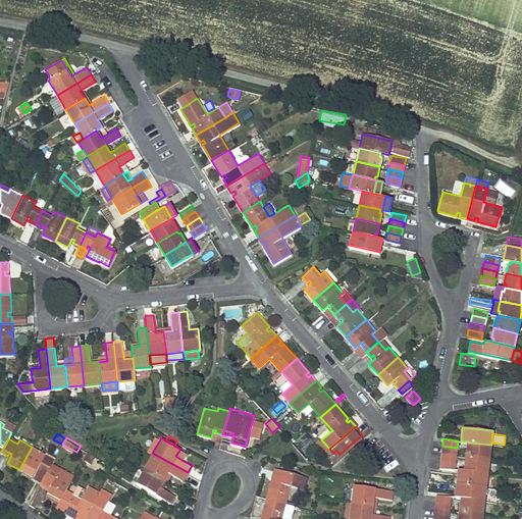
[(491,445),(469,443),(468,446),(466,446),(466,450),(465,456),(489,458),(491,445)]
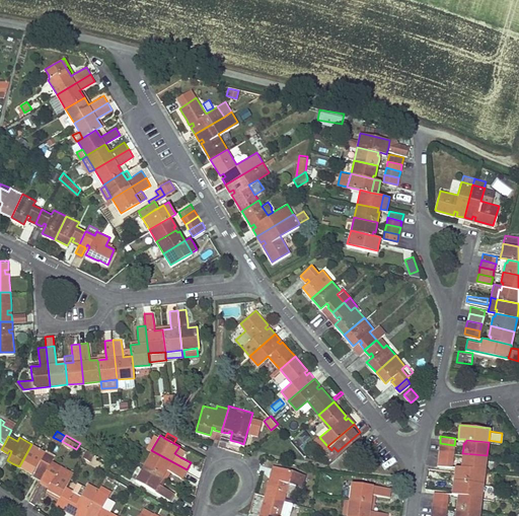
[(454,445),(440,443),(439,450),(453,452),(454,445)]
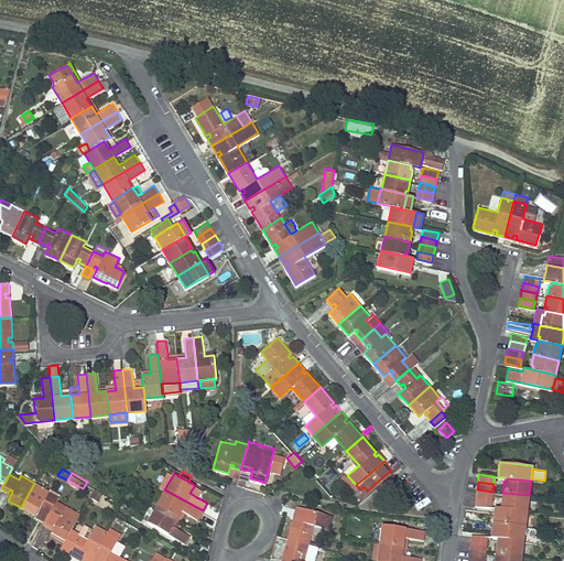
[(49,489),(34,483),(21,507),(34,515),(38,509),(47,515),(52,506),(55,500),(60,493),(50,487),(49,489)]
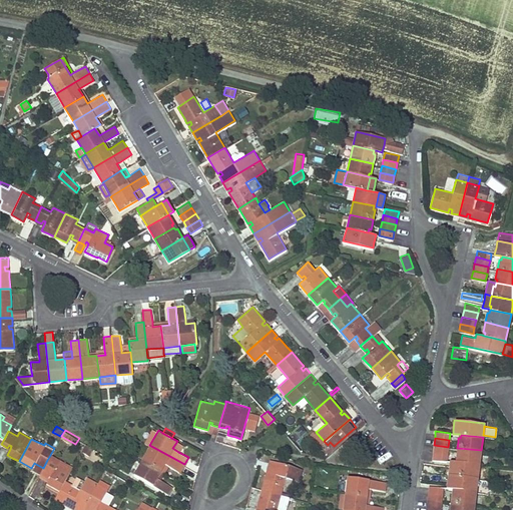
[(178,452),(182,444),(177,441),(172,448),(178,452)]
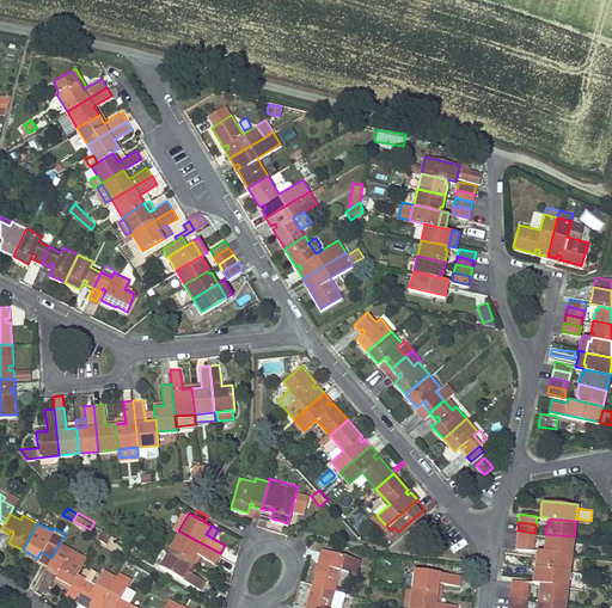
[(111,533),(102,528),(97,536),(106,541),(111,533)]
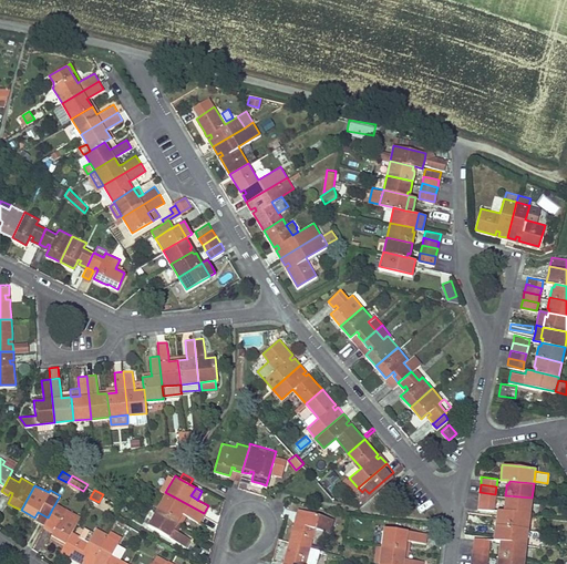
[(165,492),(156,509),(178,520),(183,512),(185,513),(199,521),(204,513),(165,492)]
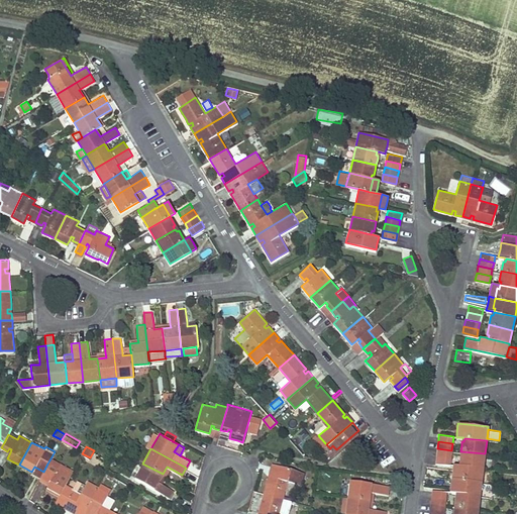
[(437,448),(436,455),(450,456),(451,450),(437,448)]
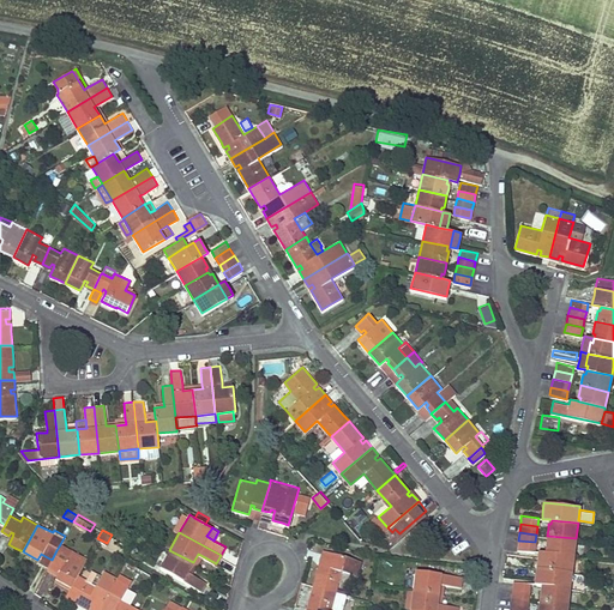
[(576,538),(547,536),(546,542),(546,548),(548,548),(548,551),(573,555),(576,538)]
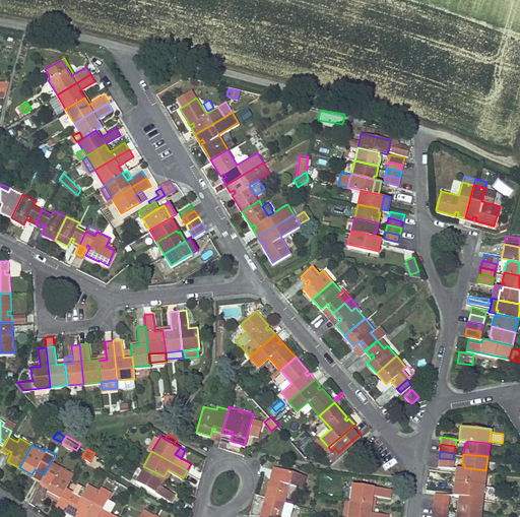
[(439,458),(438,465),(452,466),(453,459),(439,458)]
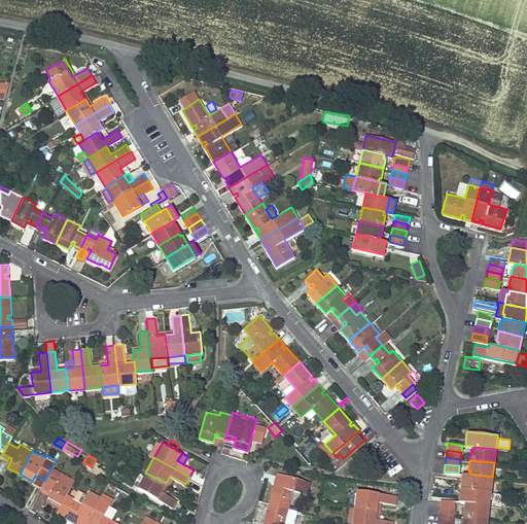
[(51,467),(48,473),(58,478),(61,474),(61,473),(51,467)]
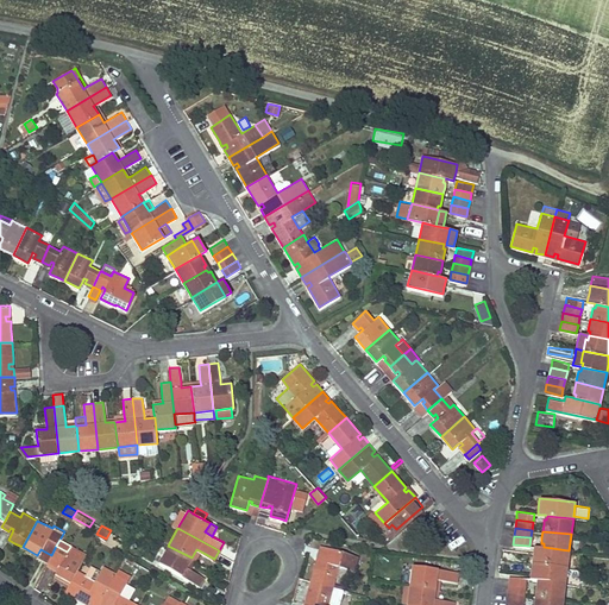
[(311,579),(333,585),(334,581),(336,575),(345,579),(349,567),(355,569),(358,555),(320,544),(316,554),(321,555),(320,559),(316,558),(313,568),(311,579)]
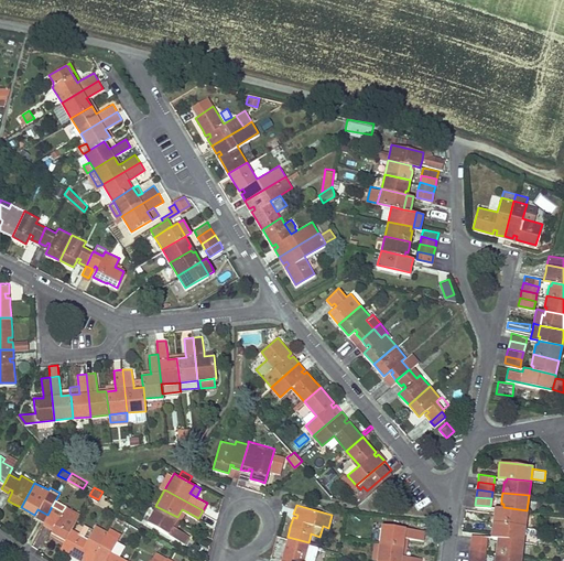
[(57,536),(65,539),(71,528),(78,515),(65,507),(62,511),(52,506),(47,515),(44,520),(51,525),(53,521),(56,522),(54,526),(51,531),(57,536)]
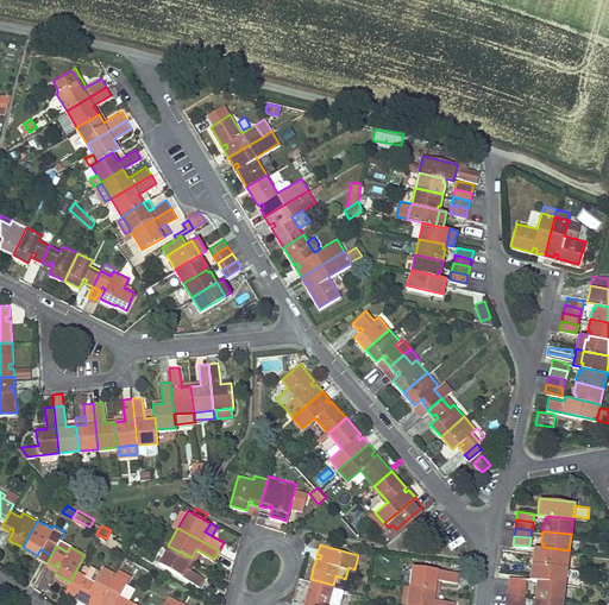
[(168,546),(158,562),(200,585),(205,577),(189,568),(187,566),(192,558),(168,546)]
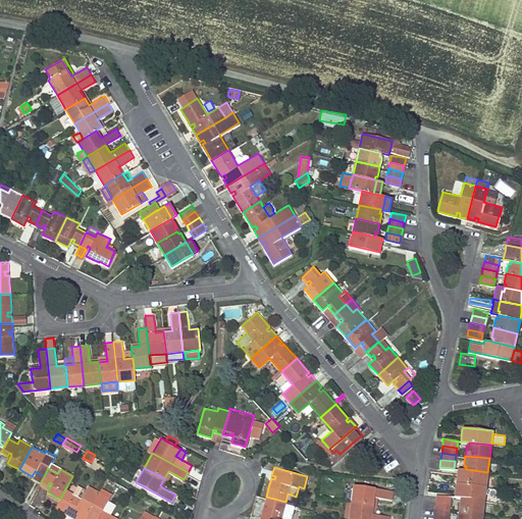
[(456,477),(456,482),(462,482),(463,472),(465,473),(466,469),(463,469),(457,468),(456,477)]
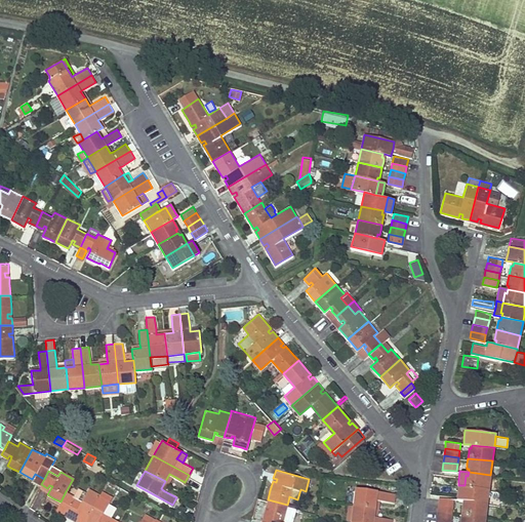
[(466,475),(465,485),(489,488),(490,475),(469,472),(468,476),(466,475)]
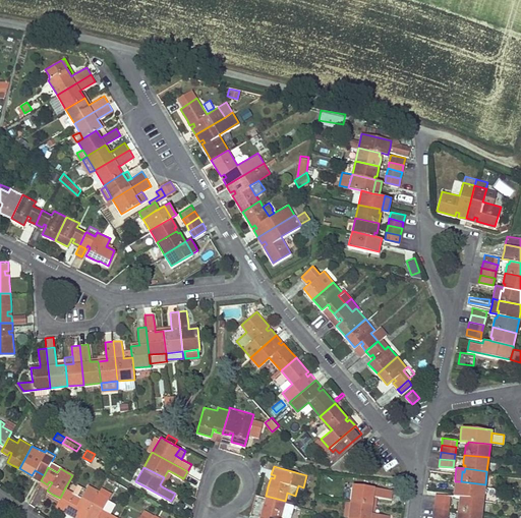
[(32,475),(41,480),(44,475),(35,470),(32,475)]
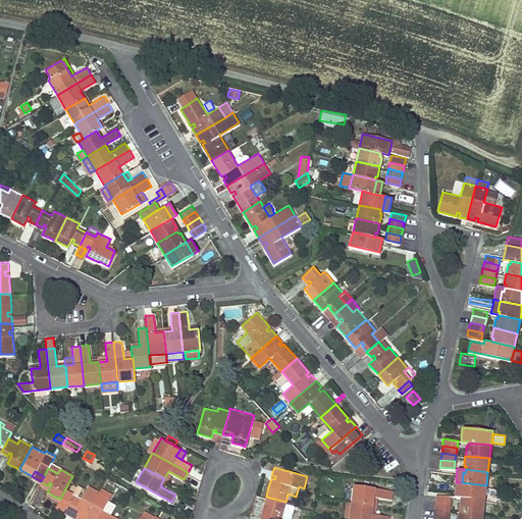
[(462,482),(456,482),(455,492),(454,496),(460,497),(462,497),(463,494),(461,492),(462,482)]
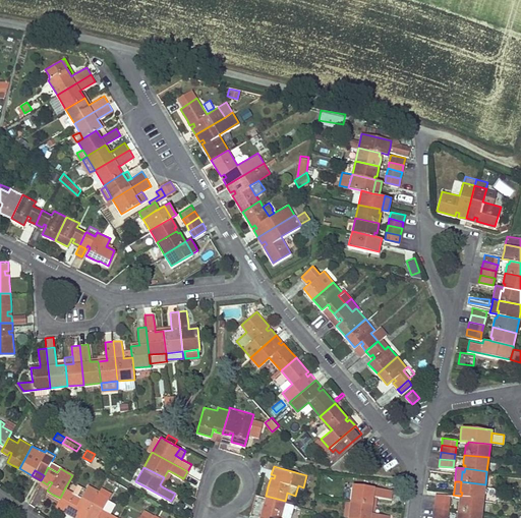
[(485,484),(461,481),(460,492),(462,493),(461,496),(483,499),(485,484)]
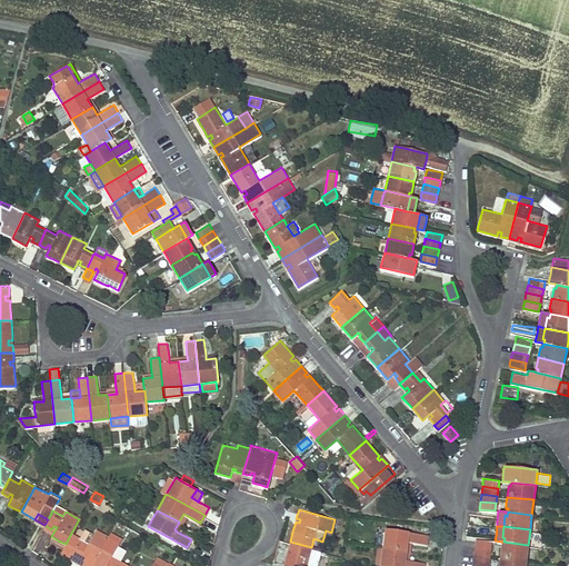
[(385,528),(382,547),(407,549),(408,540),(411,542),(427,543),(428,534),(385,528)]
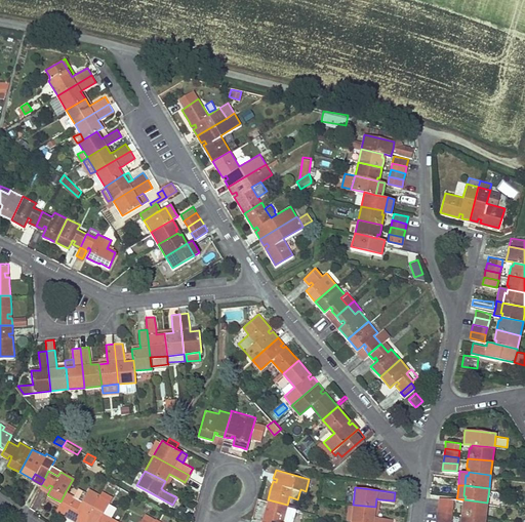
[(78,521),(83,521),(99,494),(88,488),(82,500),(66,491),(61,502),(55,510),(74,520),(78,521)]
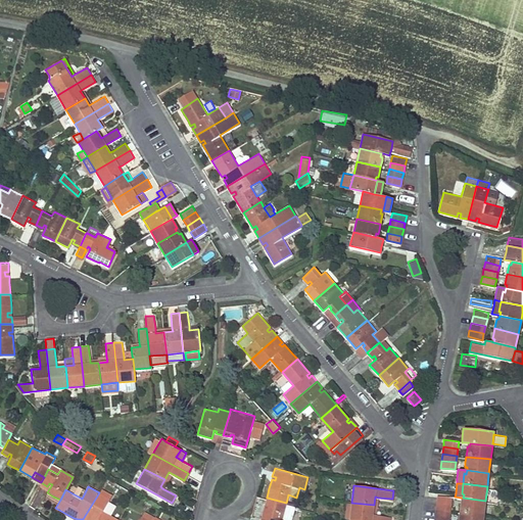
[(99,492),(109,498),(110,495),(100,489),(99,492)]
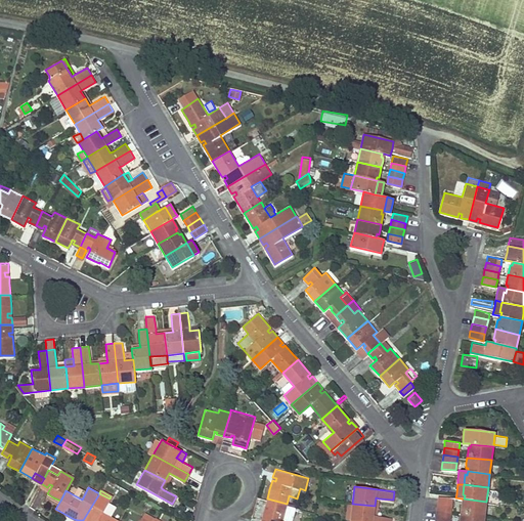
[(118,520),(119,520),(102,511),(110,498),(99,493),(83,520),(118,520)]
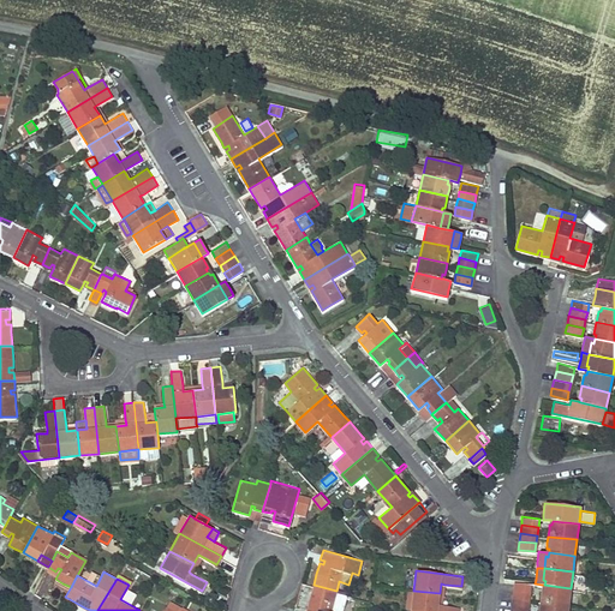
[(514,581),(513,589),(530,591),(531,582),(514,581)]
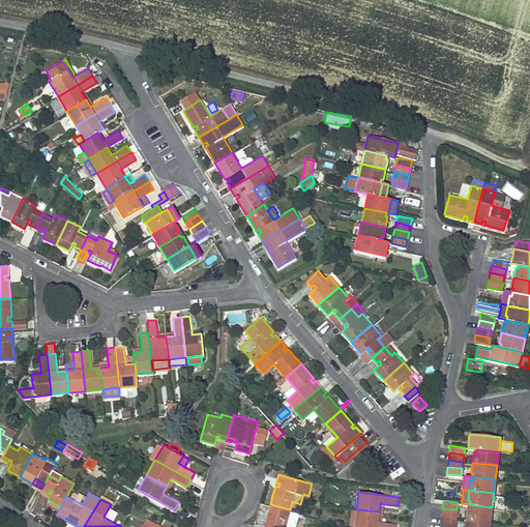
[(267,526),(264,526),(263,526),(285,526),(290,509),(270,504),(265,523),(268,524),(267,526)]
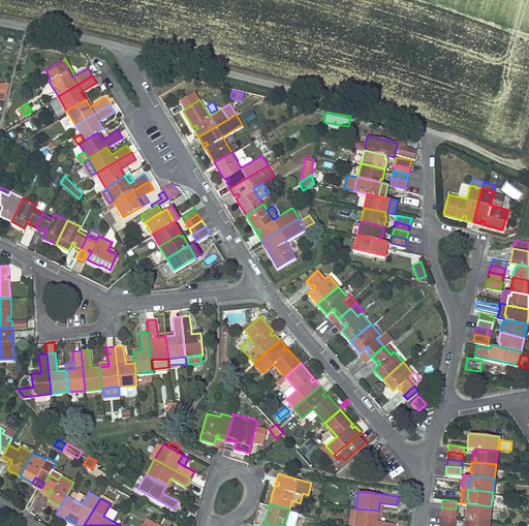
[(465,511),(464,517),(489,520),(491,506),(468,503),(468,507),(466,506),(465,511)]
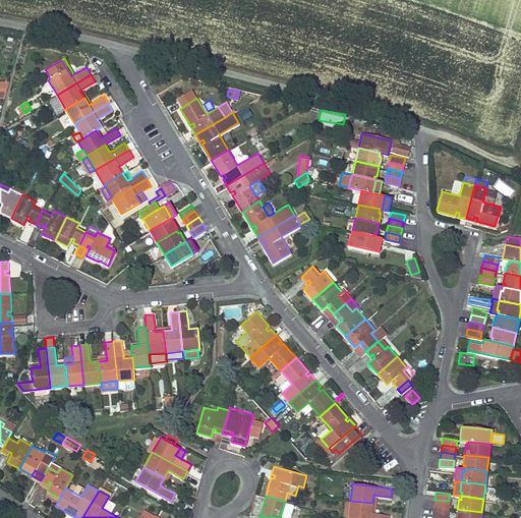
[(435,500),(433,506),(449,508),(449,501),(435,500)]
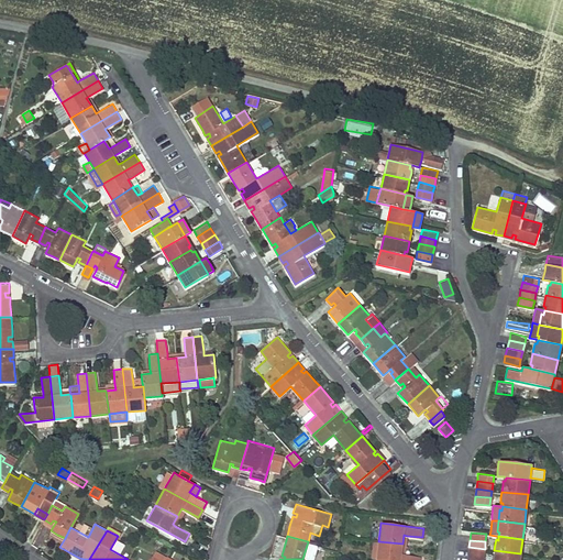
[(376,558),(376,559),(384,559),(419,559),(420,556),(405,553),(401,552),(403,544),(378,541),(376,558)]
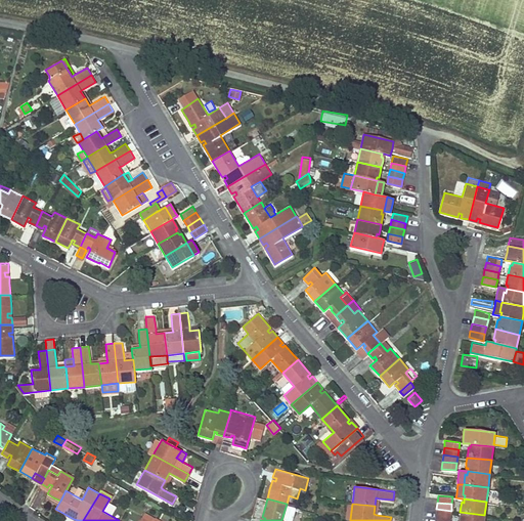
[(436,509),(435,516),(450,518),(451,511),(436,509)]
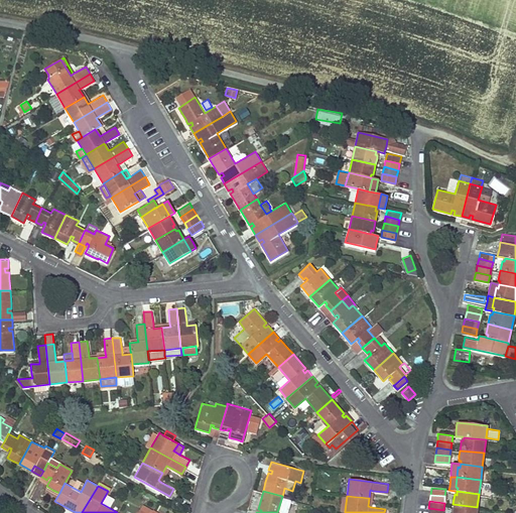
[(140,509),(147,512),(149,512),(152,509),(142,504),(140,509)]
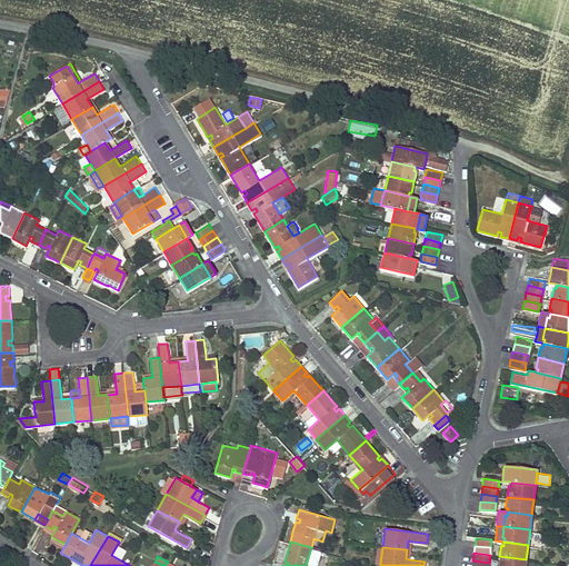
[(525,565),(526,559),(499,556),(499,563),(498,565),(525,565)]
